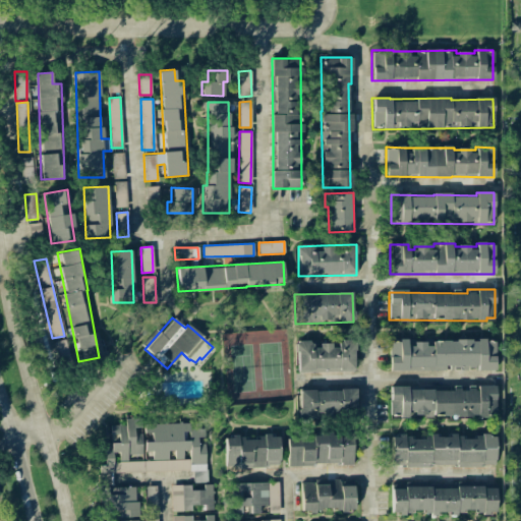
[(296,371),(354,371),(354,340),(338,340),(338,344),(320,345),(320,347),(311,347),(311,341),(296,341),(296,371)]
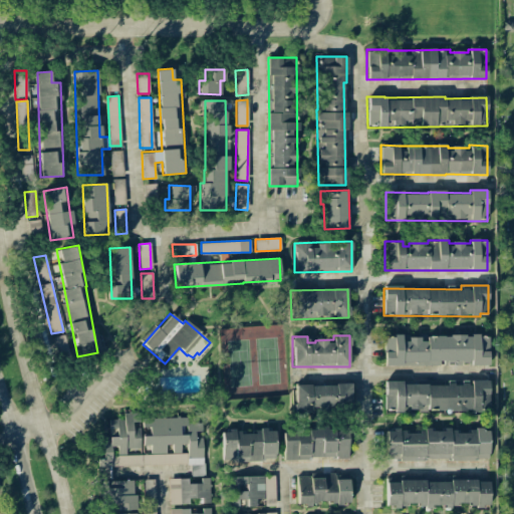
[(384,366),(488,363),(488,335),(420,336),(420,338),(402,338),(402,335),(383,335),(384,366)]
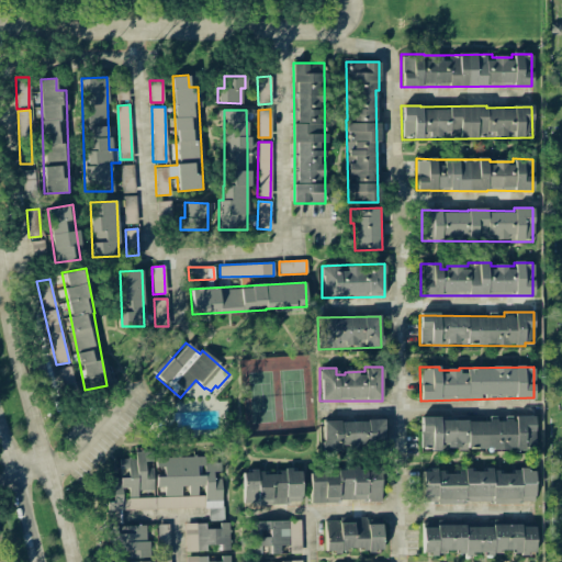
[(419,416),(419,450),(534,449),(534,416),(489,416),(489,420),(439,420),(439,416),(419,416)]
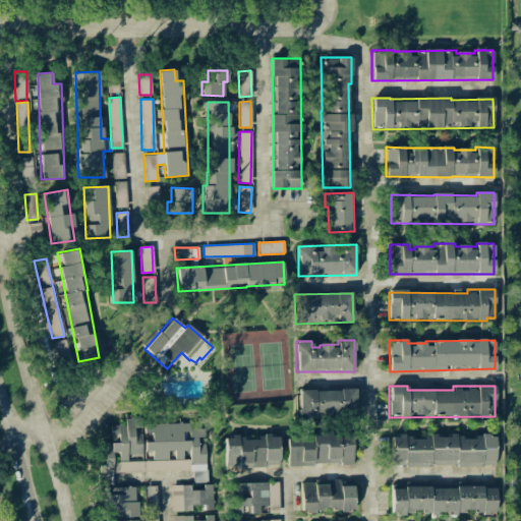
[(298,390),(299,417),(356,415),(355,389),(298,390)]
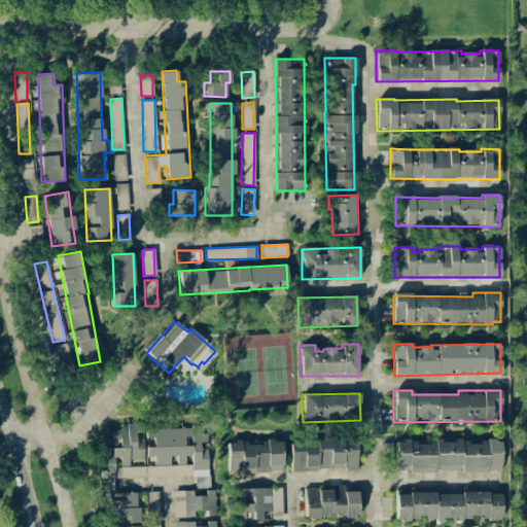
[(111,430),(112,447),(104,448),(105,470),(102,470),(98,484),(99,492),(113,491),(113,478),(195,476),(196,488),(208,488),(207,449),(207,442),(206,433),(199,434),(199,427),(145,428),(145,437),(152,437),(153,447),(146,447),(146,457),(154,457),(152,466),(143,464),(142,423),(127,423),(127,430),(124,429),(111,430)]
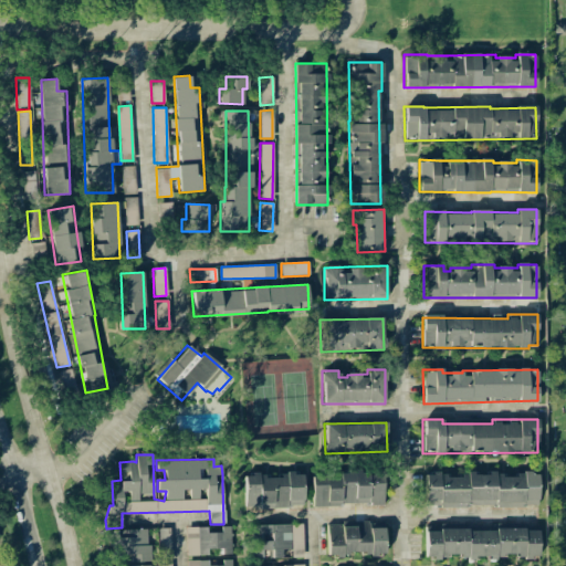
[(383,503),(383,471),(311,473),(312,505),(383,503)]
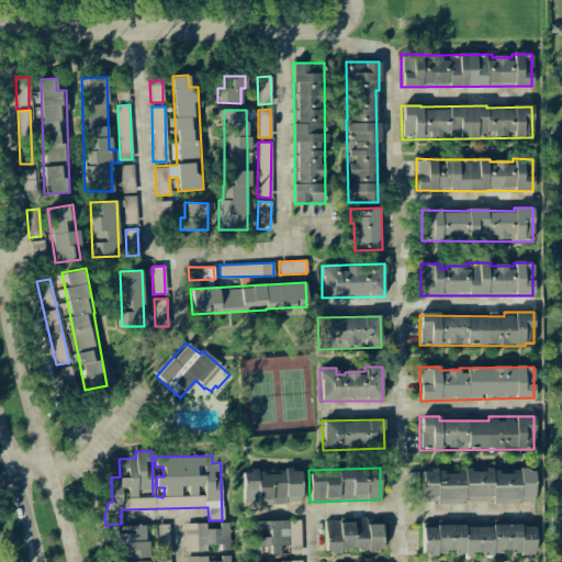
[(301,502),(300,470),(243,472),(243,504),(301,502)]
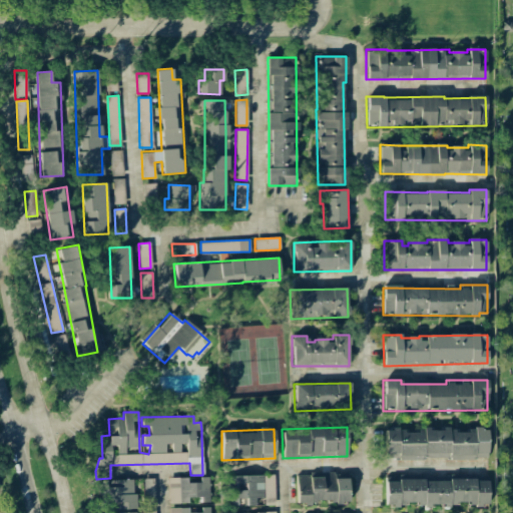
[(385,459),(488,458),(487,429),(385,430),(385,459)]
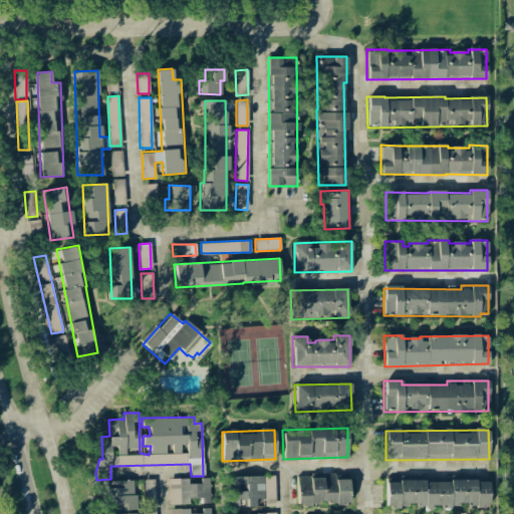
[(296,474),(297,503),(348,503),(348,479),(334,479),(334,474),(296,474)]
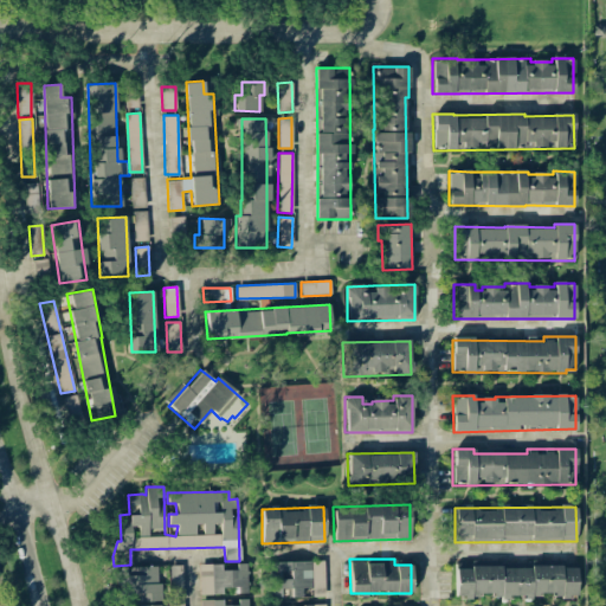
[(324,560),(311,561),(311,597),(324,595),(324,560)]
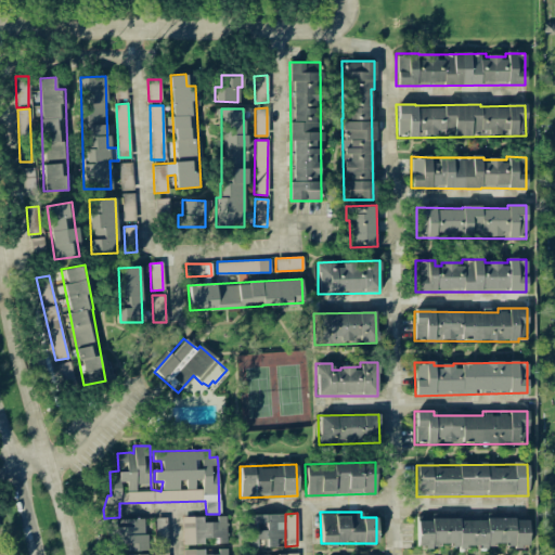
[(284,514),(245,515),(246,547),(257,546),(257,539),(266,539),(266,546),(276,546),(276,538),(284,538),(284,514)]
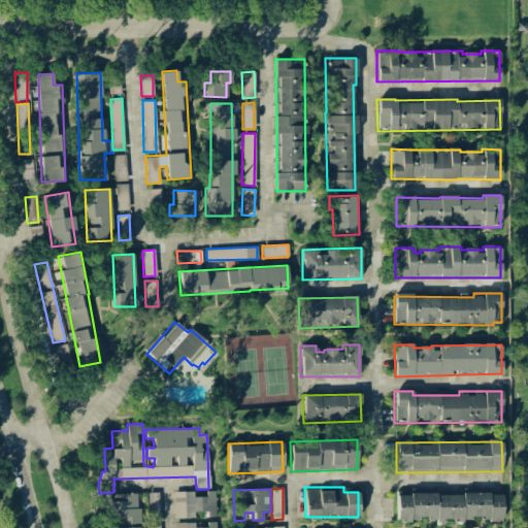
[(173,518),(193,518),(193,512),(203,512),(203,517),(216,517),(215,491),(205,491),(205,496),(193,496),(193,491),(173,492),(173,518)]
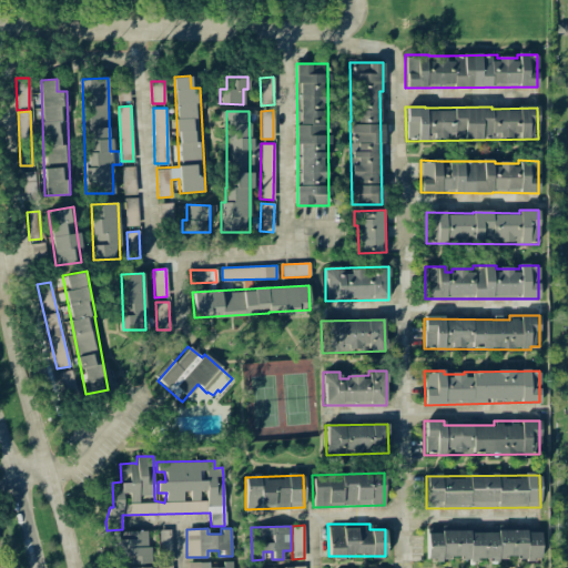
[(426,533),(427,560),(540,557),(539,529),(426,533)]
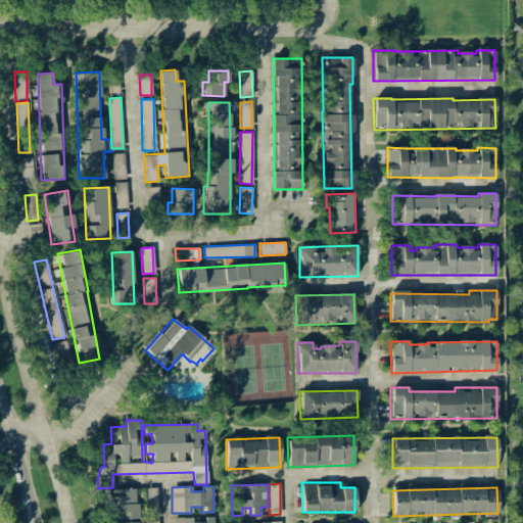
[(142,519),(142,504),(136,504),(136,488),(100,489),(100,519),(115,519),(142,519)]
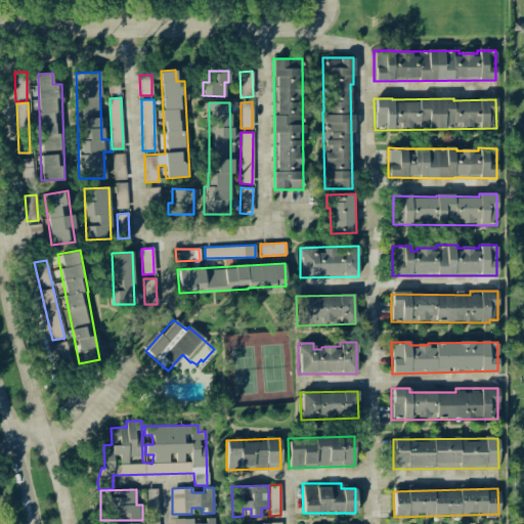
[(147,520),(158,520),(157,489),(146,489),(147,520)]
